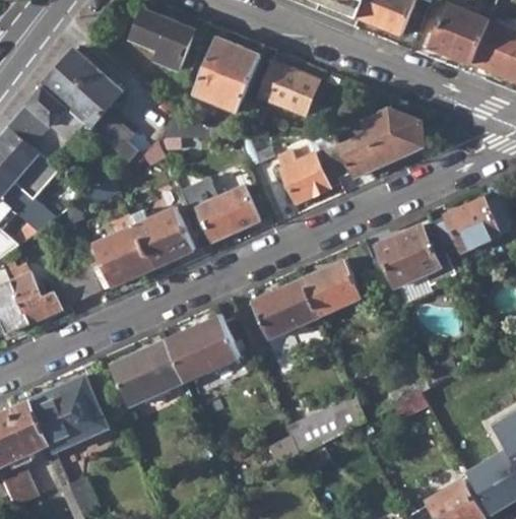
[(304,0),(355,20),(362,0),(304,0)]
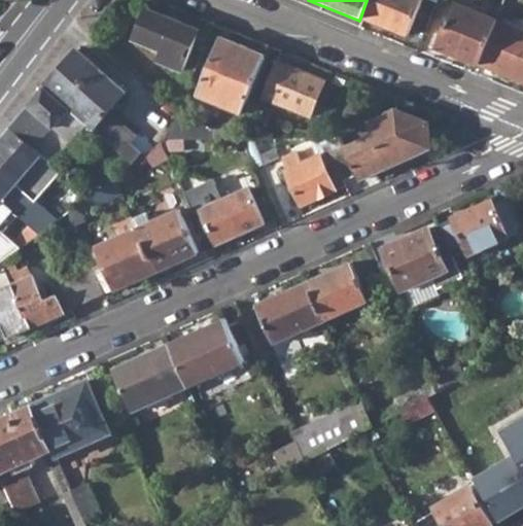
[(404,38),(418,0),(367,0),(359,21),(404,38)]
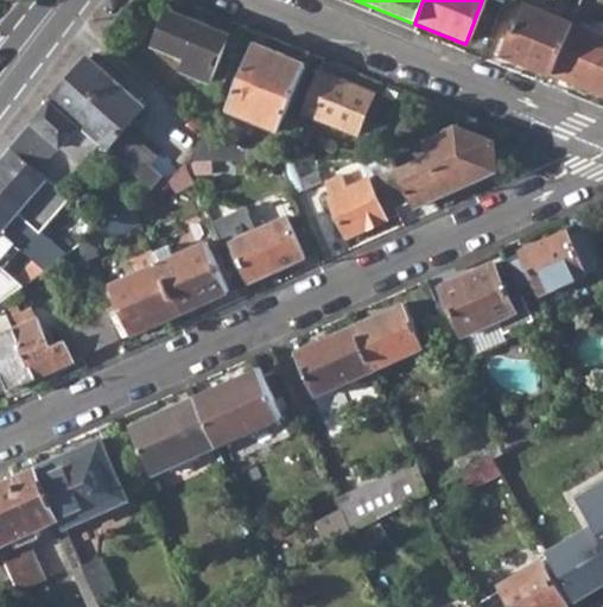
[(500,58),(545,76),(557,48),(565,27),(566,25),(521,6),(500,58)]
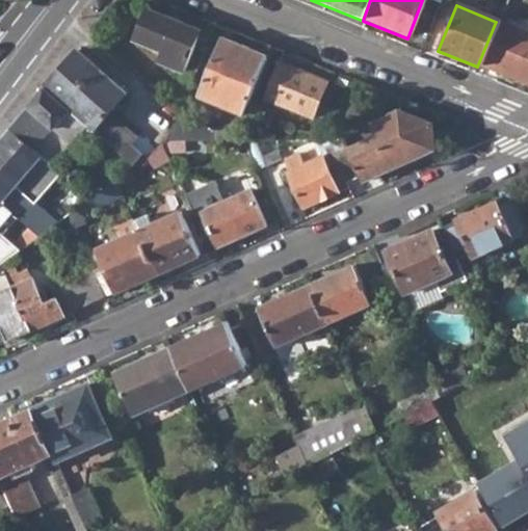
[(158,62),(182,72),(199,31),(147,10),(134,42),(161,53),(158,62)]
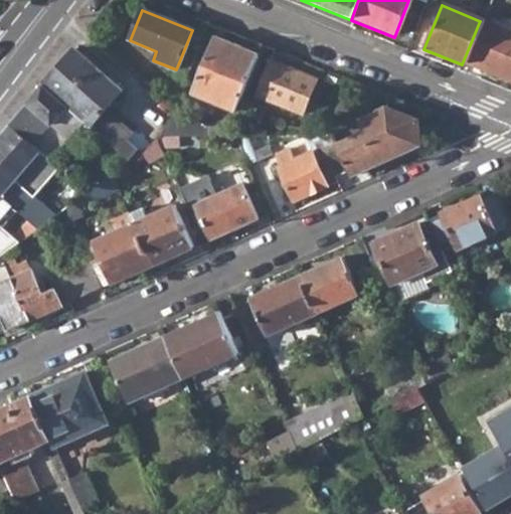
[(472,40),(462,64),(510,84),(510,35),(479,23),(472,40)]
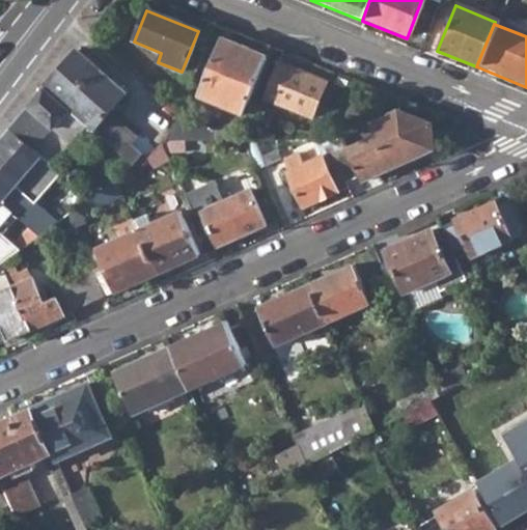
[(197,98),(243,115),(266,59),(220,40),(197,98)]
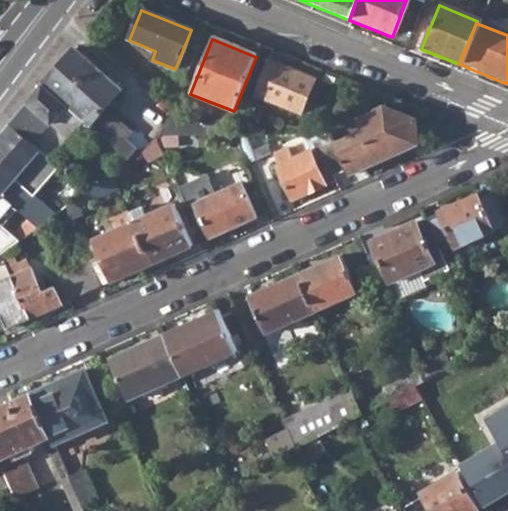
[(94,130),(127,159),(135,148),(125,139),(129,132),(103,109),(120,89),(74,47),(41,84),(94,130)]
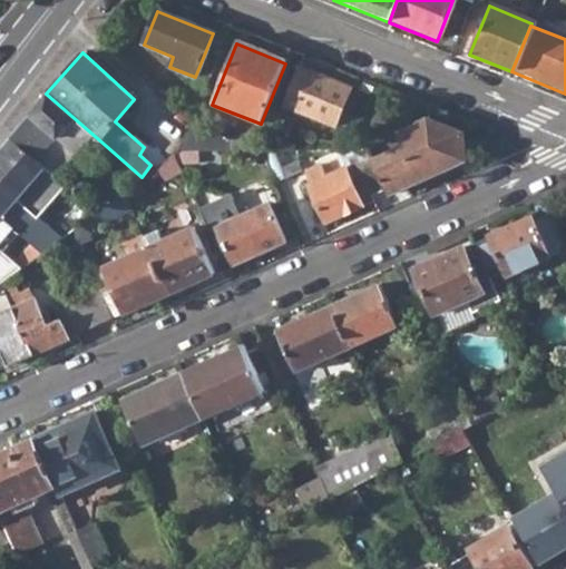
[(280,108),(321,124),(332,128),(349,90),(296,68),(280,108)]
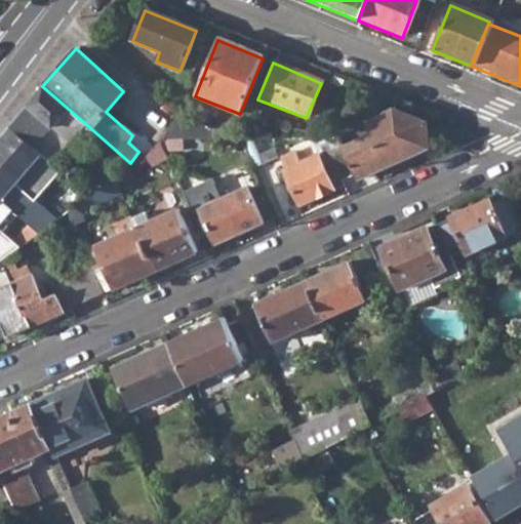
[(8,126),(48,162),(76,131),(88,142),(96,133),(42,86),(8,126)]
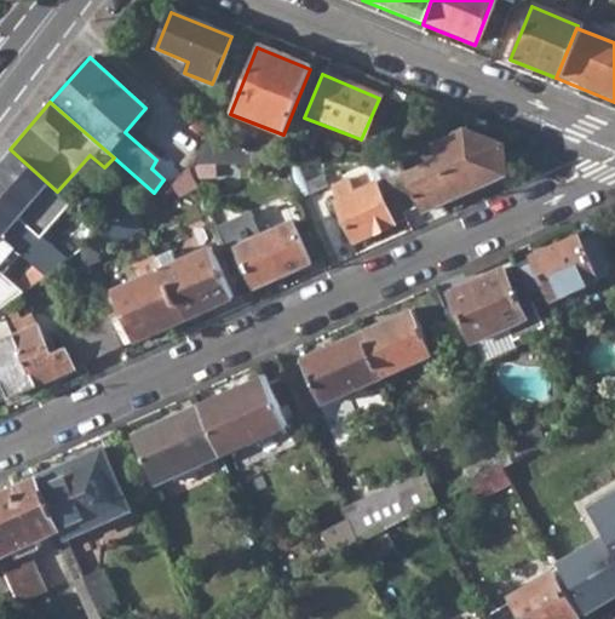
[(385,179),(401,216),(417,208),(419,213),(504,176),(500,147),(463,131),(430,145),(436,159),(402,173),(395,160),(379,166),(385,179)]
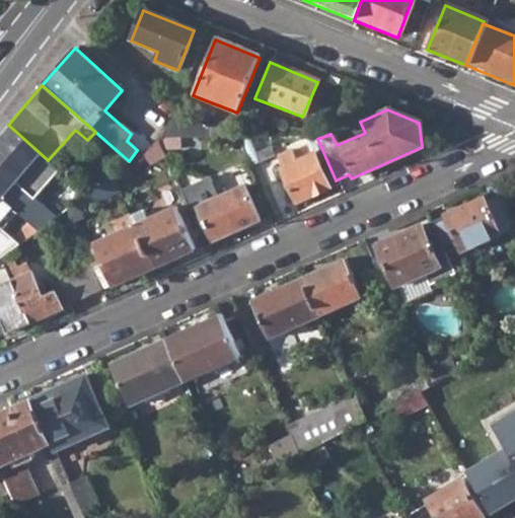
[(162,137),(234,137),(238,137),(241,130),(213,128),(171,114),(162,137)]
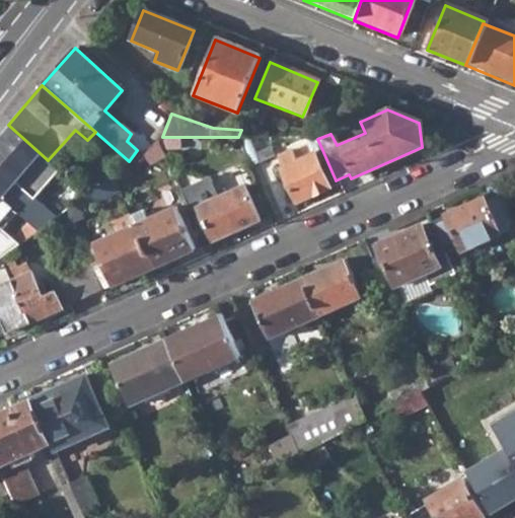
[(0,198),(1,199),(13,185),(35,160),(50,172),(55,166),(48,160),(8,125),(0,134),(0,198)]
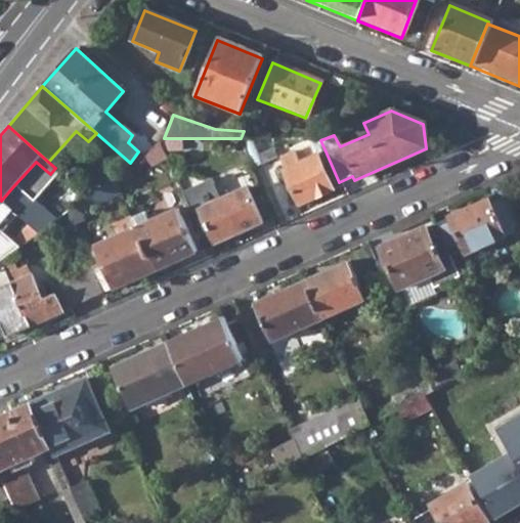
[(143,153),(148,165),(165,158),(158,142),(143,153)]
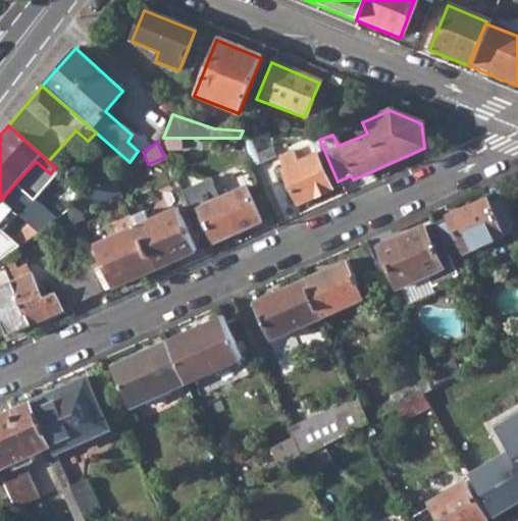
[(338,181),(324,151),(295,163),(291,152),(279,158),(285,168),(280,170),(296,205),(340,187),(338,181)]
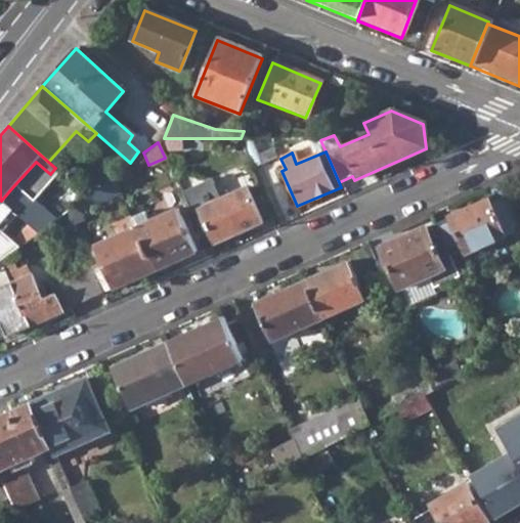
[(111,177),(114,183),(129,176),(126,167),(111,177)]
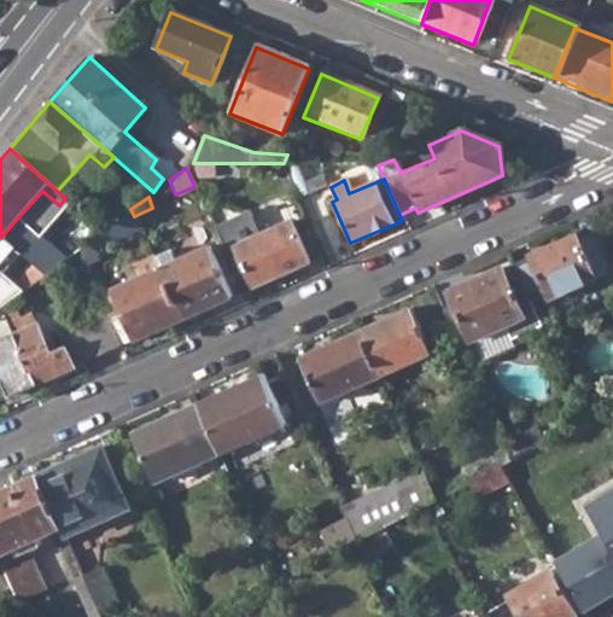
[(76,251),(83,266),(94,261),(91,250),(139,228),(134,216),(130,209),(76,251)]
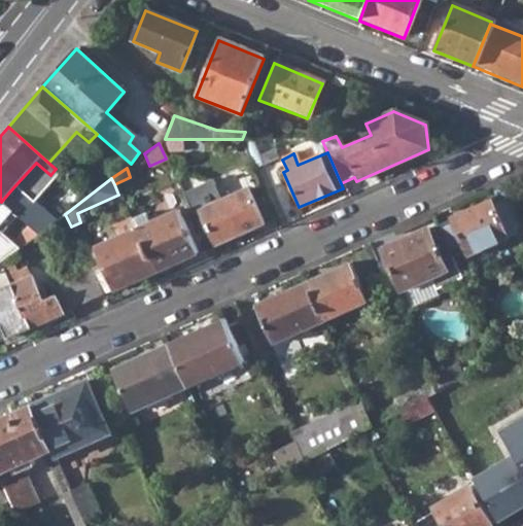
[(27,200),(13,187),(1,202),(11,211),(15,214),(27,200)]
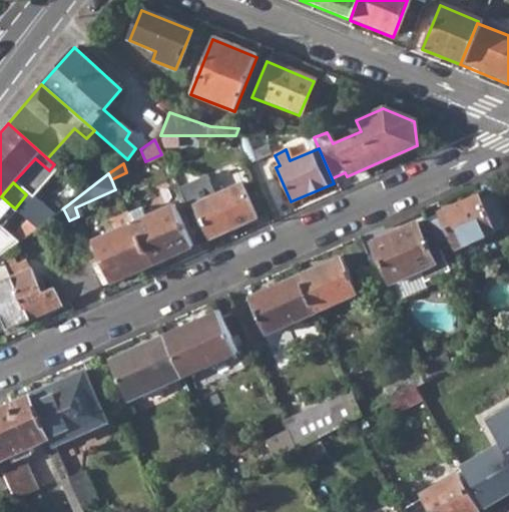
[(194,204),(209,237),(253,218),(238,184),(194,204)]
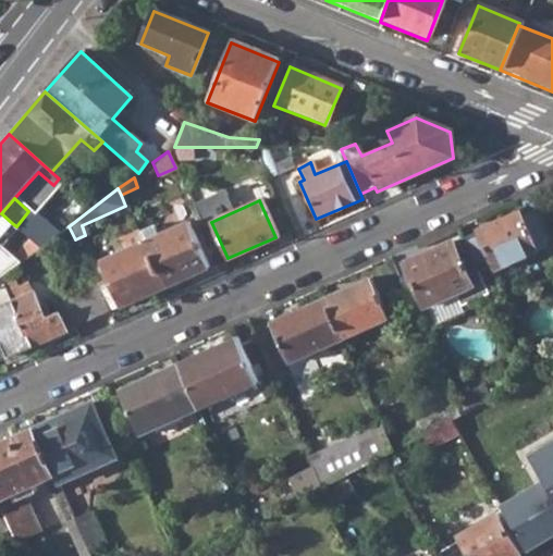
[(476,233),(493,271),(550,246),(533,211),(520,217),(519,213),(476,233)]
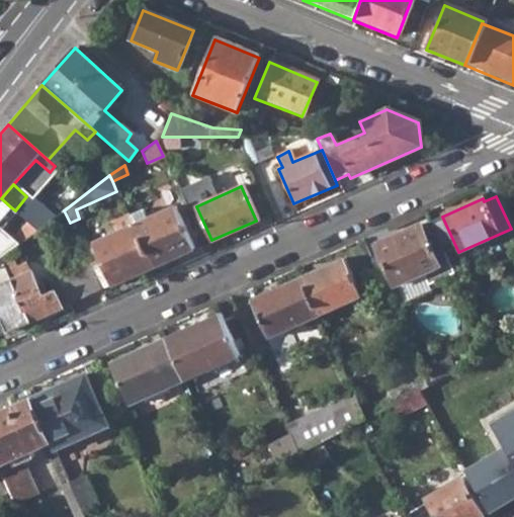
[(0,226),(4,229),(7,224),(1,218),(11,207),(1,198),(0,197),(0,226)]
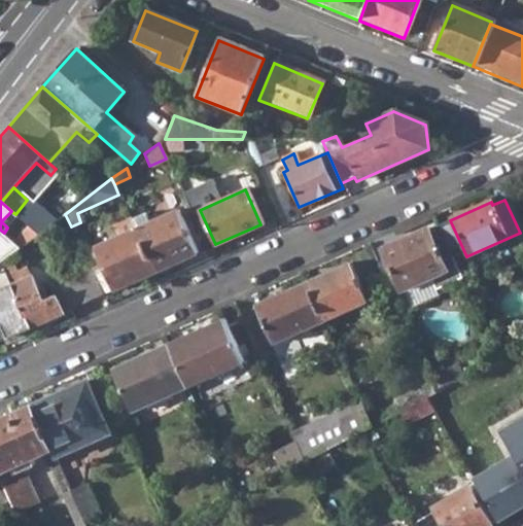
[(28,225),(38,234),(55,221),(37,205),(23,220),(28,225)]
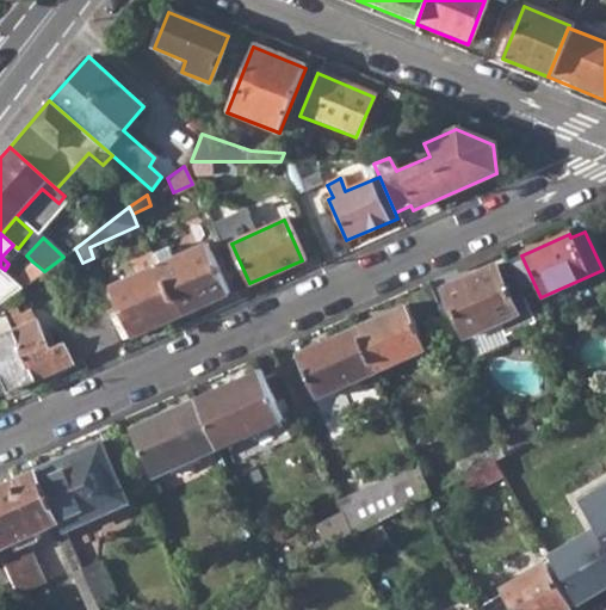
[(156,266),(178,315),(227,294),(205,245),(172,258),(167,247),(150,254),(156,266)]
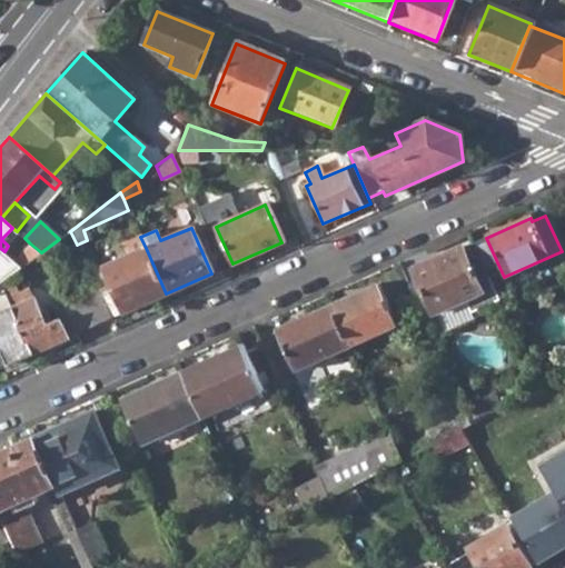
[(121,246),(126,256),(146,248),(140,237),(121,246)]
